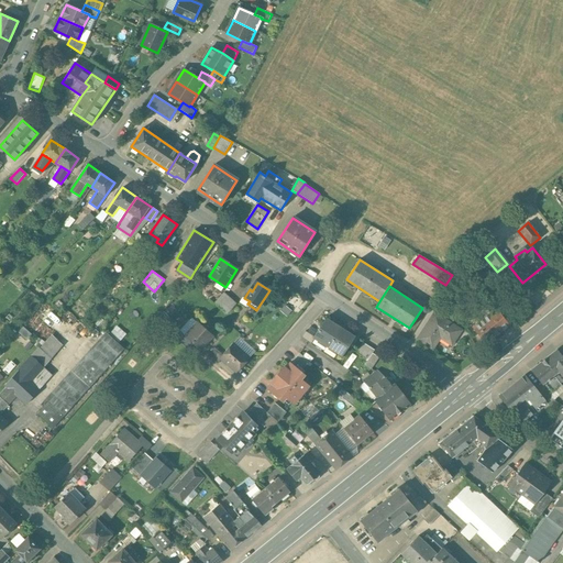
[(224,294),(216,304),(220,308),(229,298),(224,294)]
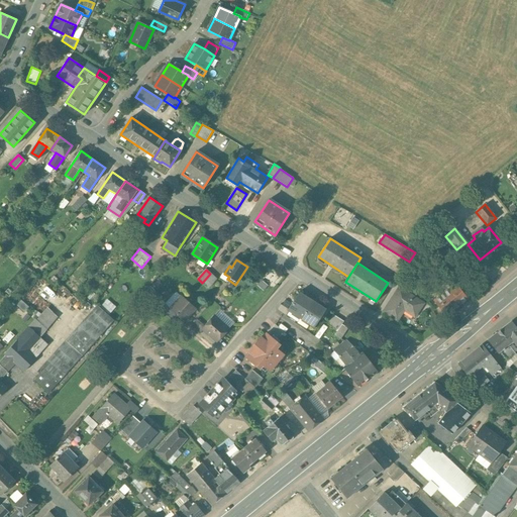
[(210,274),(202,283),(208,288),(216,279),(210,274)]
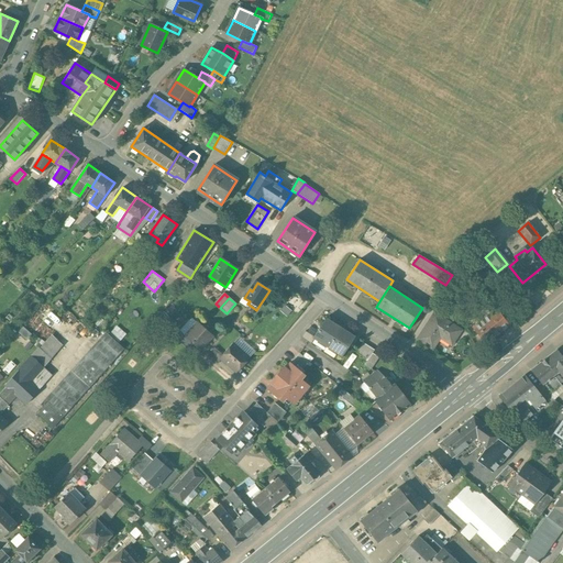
[(286,304),(280,309),(287,316),(293,310),(286,304)]
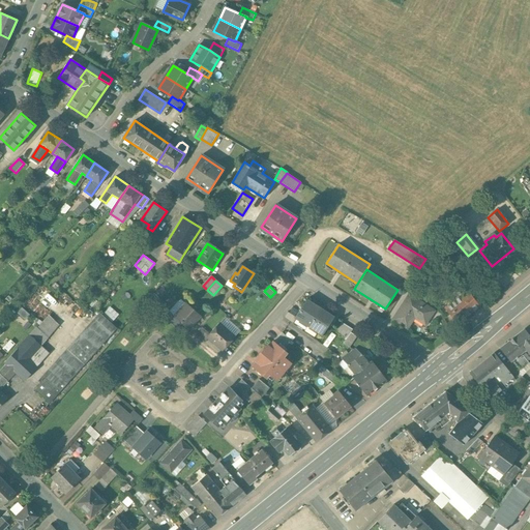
[(468,291),(446,308),(459,323),(479,306),(468,291)]
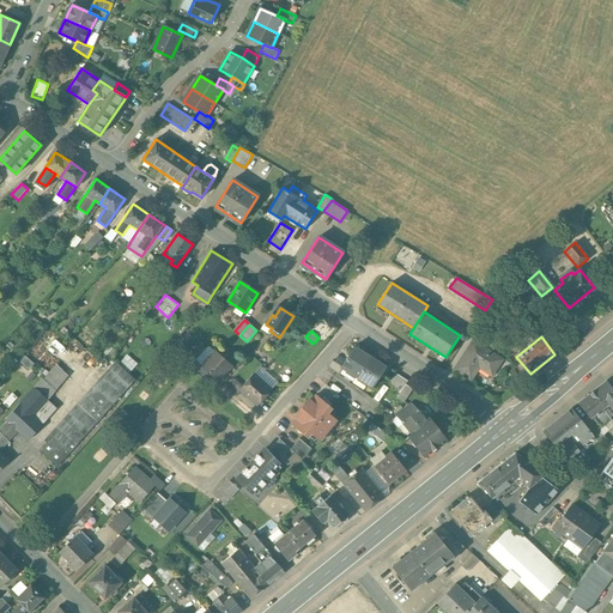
[(473,341),(455,369),(472,380),(480,366),(492,375),(502,359),(473,341)]
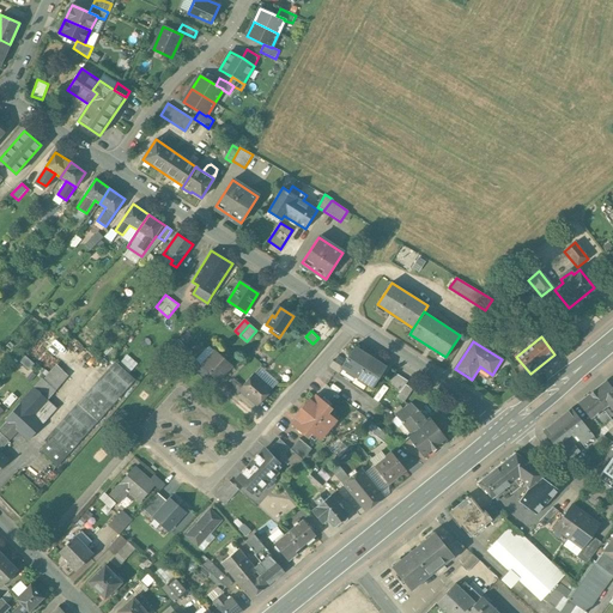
[(354,347),(341,368),(357,377),(370,357),(354,347)]
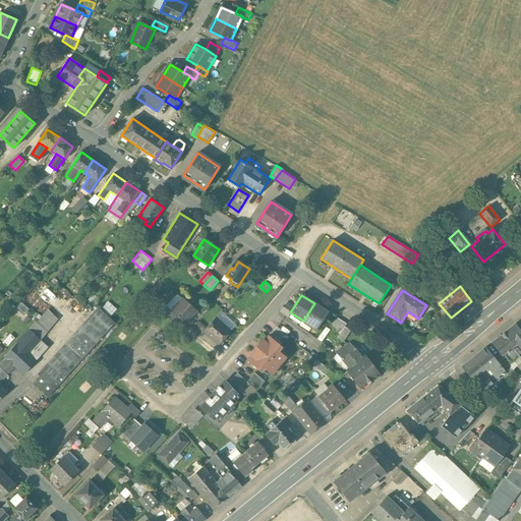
[(196,310),(182,298),(172,310),(181,320),(185,323),(196,310)]
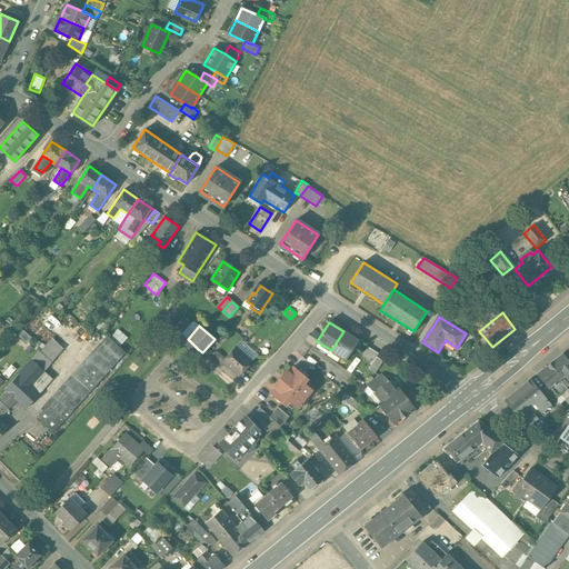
[(22,329),(19,335),(29,342),(33,338),(22,329)]
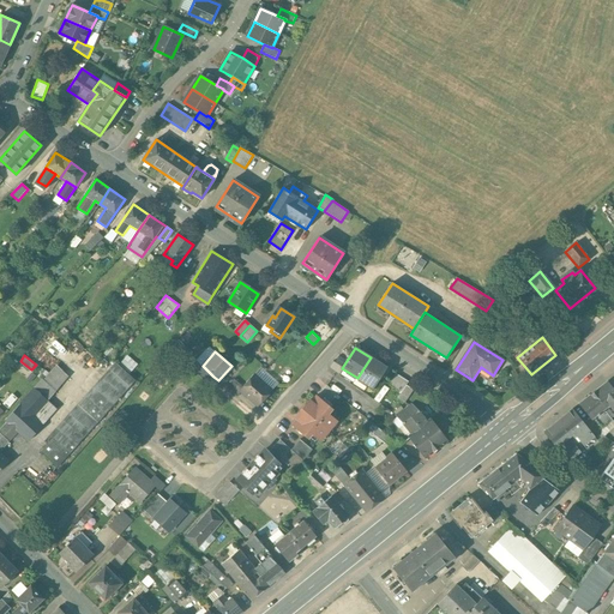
[(386,368),(371,357),(357,378),(373,387),(386,368)]
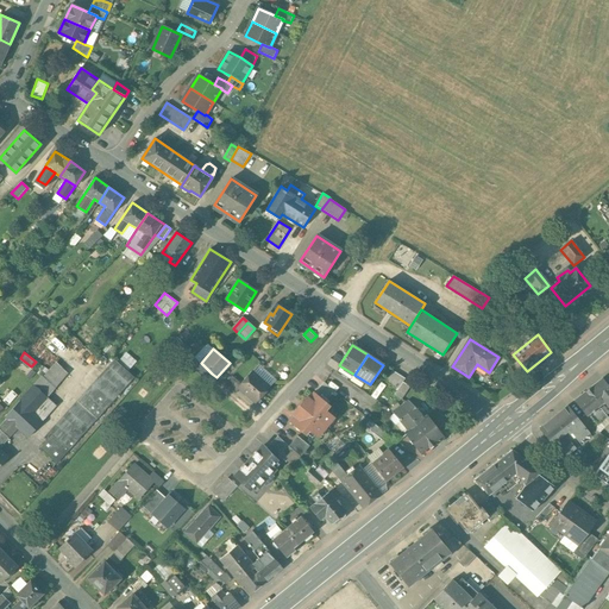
[(212,374),(201,363),(196,358),(189,366),(206,381),(212,374)]
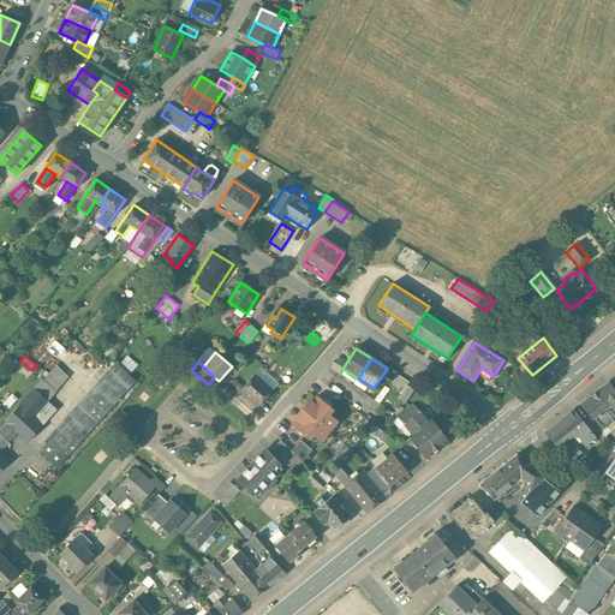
[(136,382),(118,364),(87,399),(106,416),(136,382)]
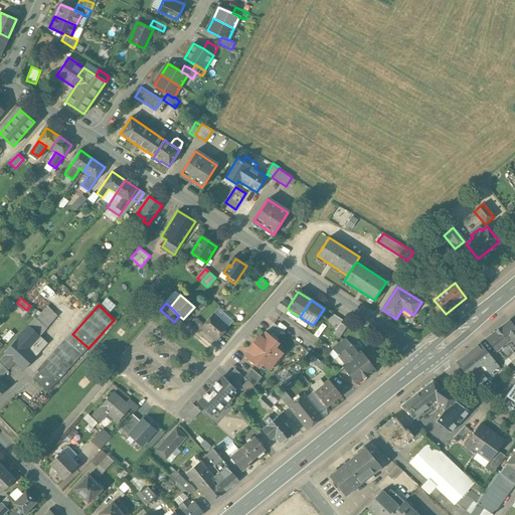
[(58,317),(47,307),(29,326),(40,337),(58,317)]
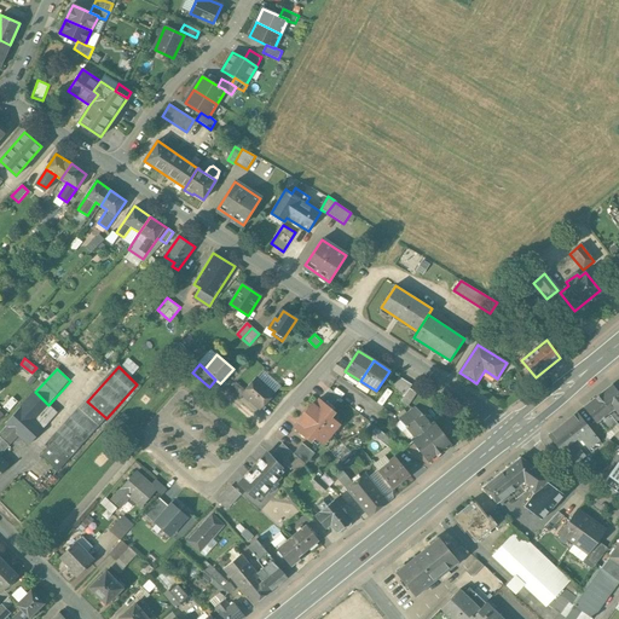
[(405,381),(399,376),(392,387),(398,392),(405,381)]
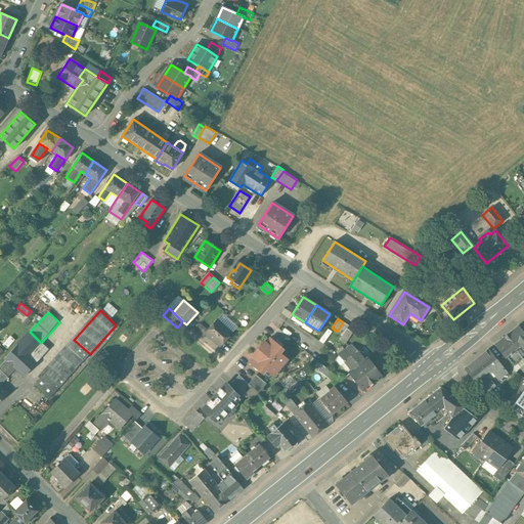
[(231,334),(216,320),(208,331),(206,333),(207,334),(220,346),(231,334)]
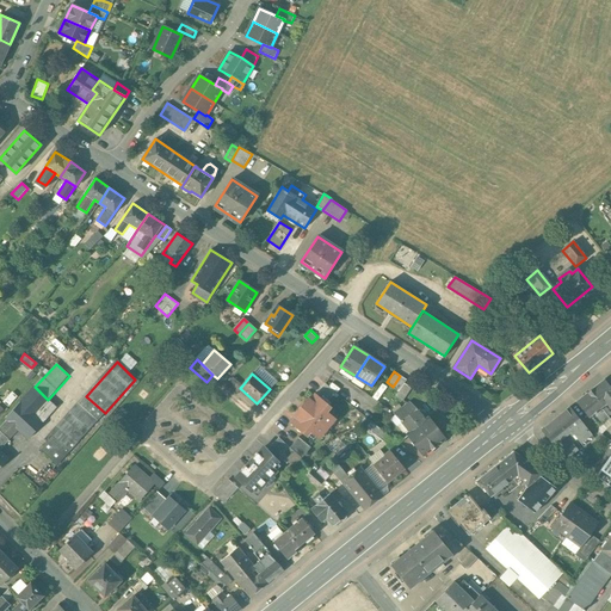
[(407,381),(400,376),(393,387),(400,392),(405,383),(407,381)]
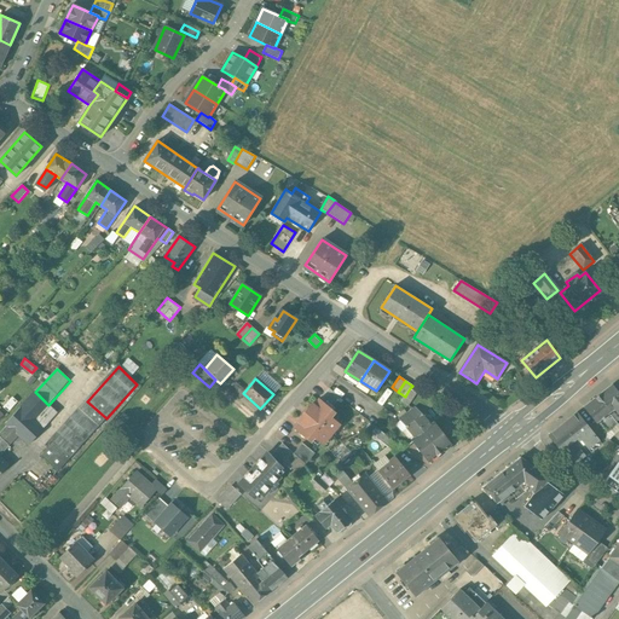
[(246,391),(236,382),(229,391),(238,400),(244,394),(243,393),(246,391)]
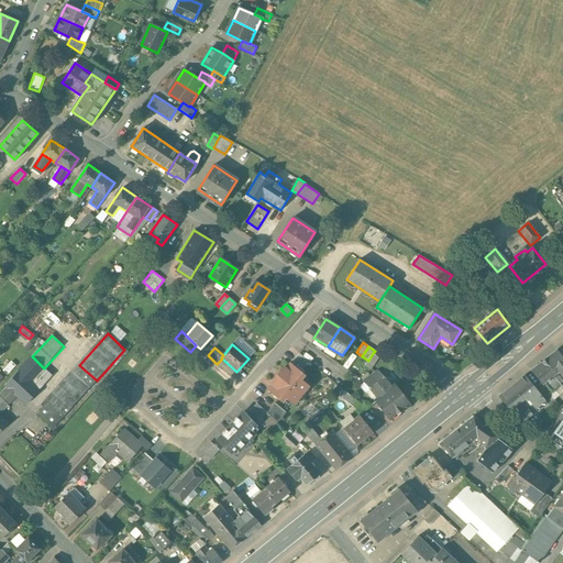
[(562,367),(562,356),(556,349),(543,360),(555,374),(559,372),(562,367)]
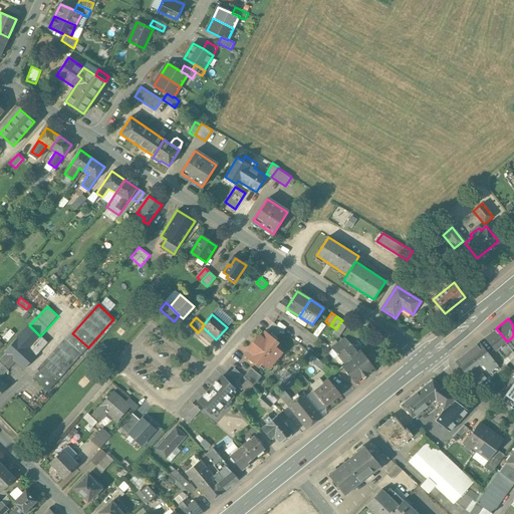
[(282,330),(274,322),(266,332),(274,339),(282,330)]
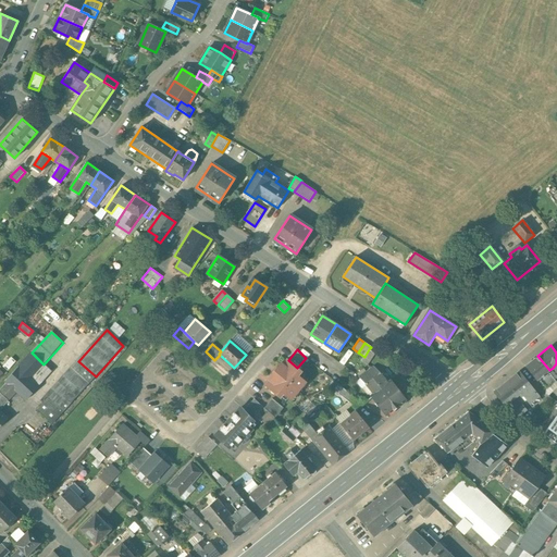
[(364,357),(361,361),(367,366),(374,354),(369,349),(364,357)]
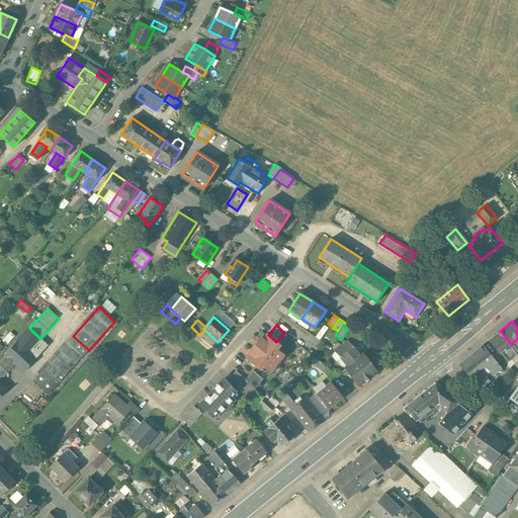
[(29,328),(5,355),(6,356),(0,363),(0,366),(7,372),(15,364),(23,371),(35,358),(28,351),(40,339),(29,328)]
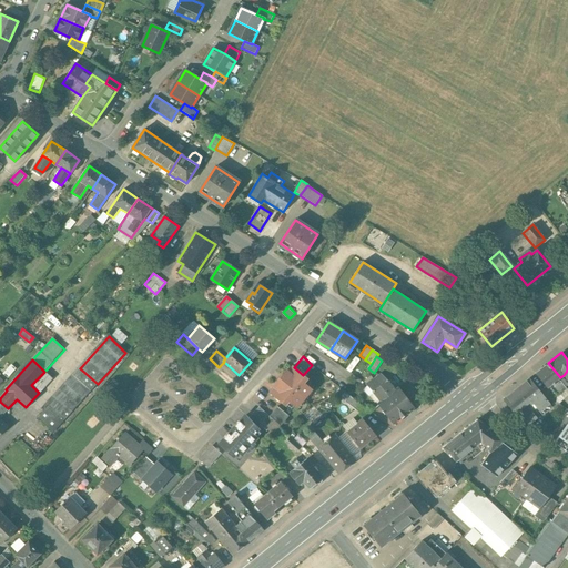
[(560,377),(548,363),(536,373),(547,387),(549,386),(559,378),(560,377)]
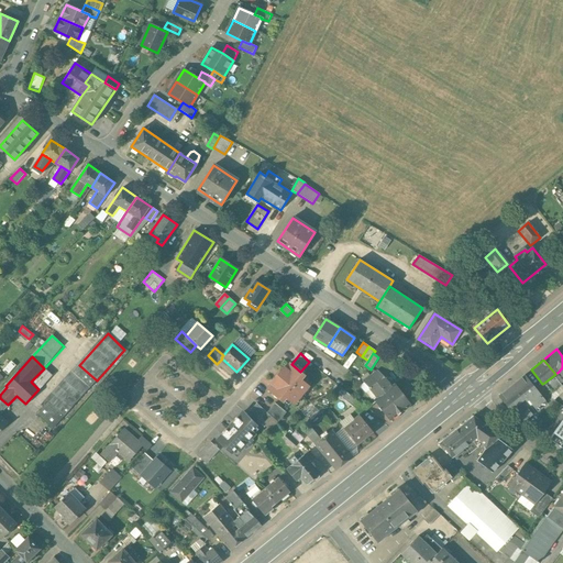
[(290,363),(286,370),(283,367),(271,382),(274,384),(268,390),(282,401),(285,397),(293,404),(308,385),(300,378),(304,374),(300,372),(291,364),(290,363)]
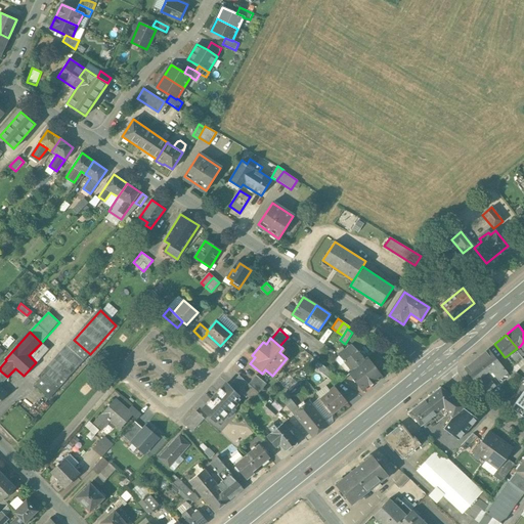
[(90,354),(74,340),(60,354),(76,369),(90,354)]
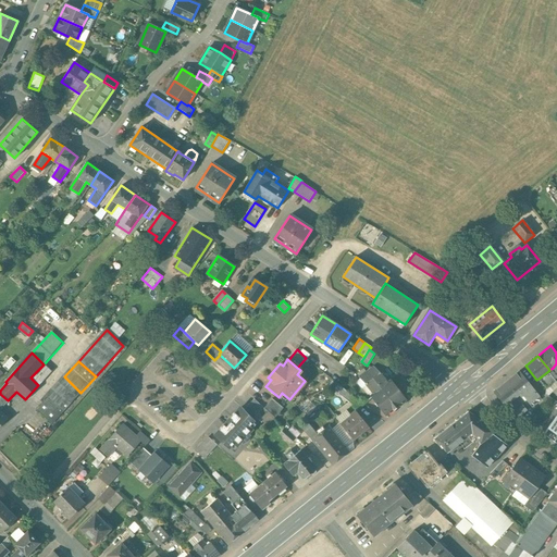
[(51,371),(44,364),(31,378),(38,385),(51,371)]
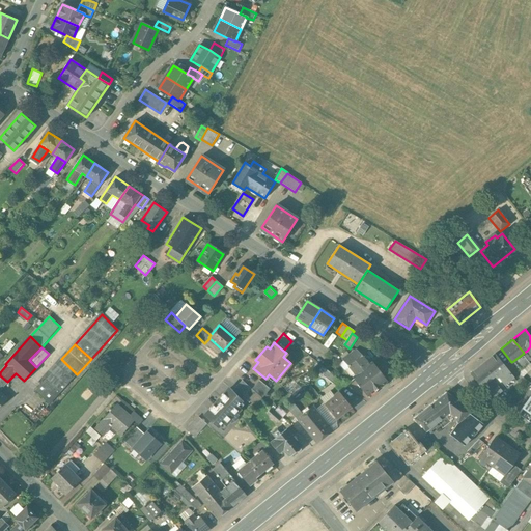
[(372,362),(369,365),(363,356),(356,350),(350,354),(352,356),(379,390),(388,382),(372,362)]
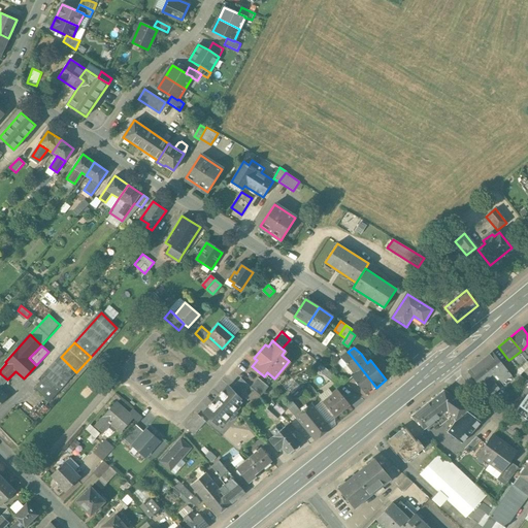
[(376,388),(350,354),(348,352),(340,358),(348,365),(354,373),(351,375),(366,395),(376,388)]
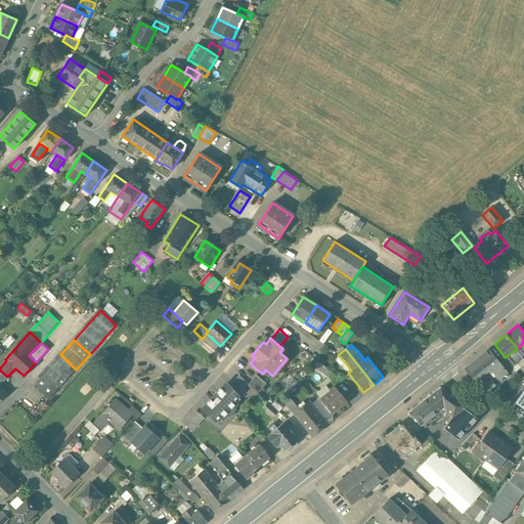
[(488,349),(466,367),(466,369),(475,382),(476,380),(482,387),(491,381),(486,373),(488,370),(490,373),(492,372),(496,377),(505,369),(488,349)]
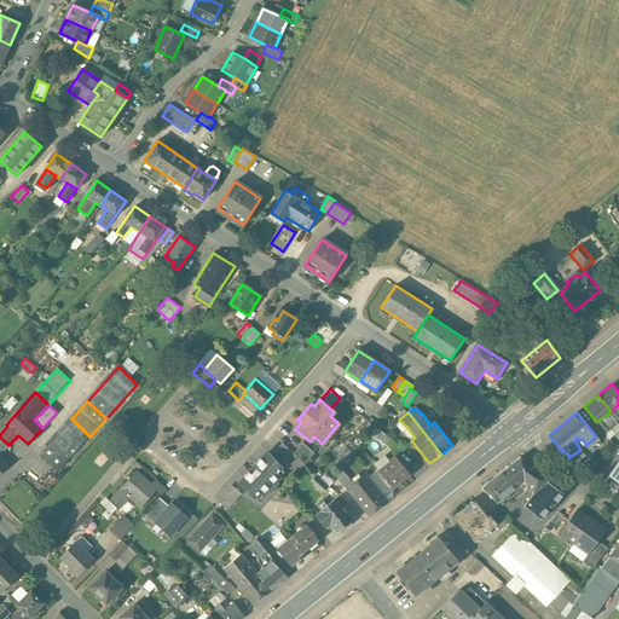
[(609,412),(599,421),(606,431),(617,422),(609,412)]
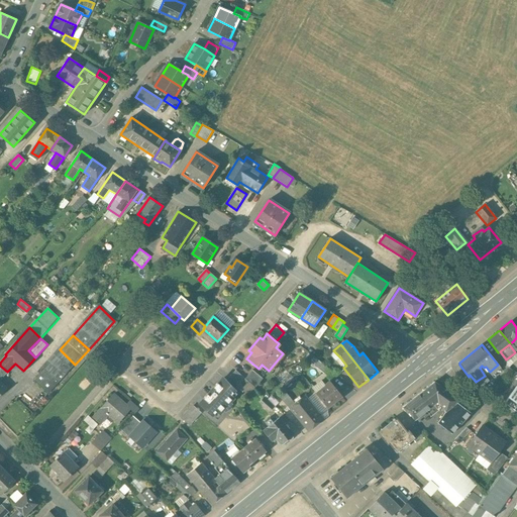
[(75,365),(60,349),(48,362),(49,364),(64,376),(75,365)]
